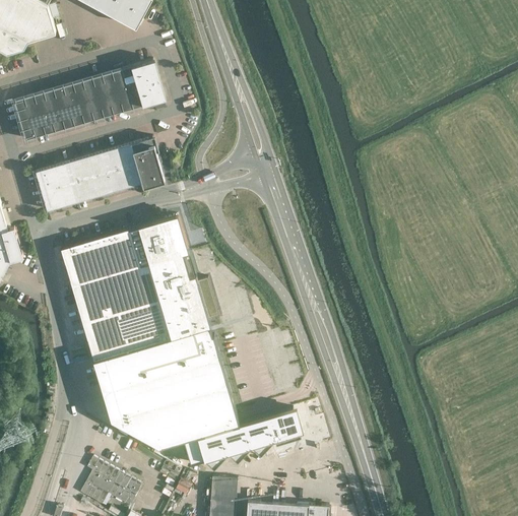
[(0,50),(6,53),(23,49),(26,41),(54,33),(50,18),(50,17),(49,13),(47,6),(47,5),(36,0),(0,0),(0,50)]
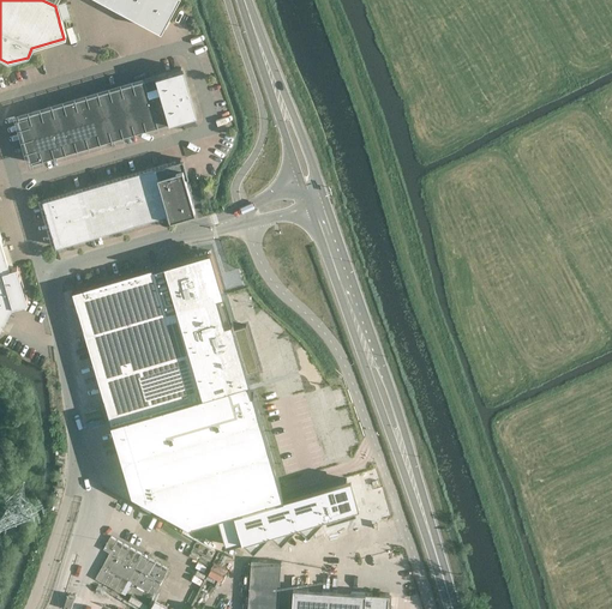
[(42,0),(55,6),(58,0),(97,0),(118,11),(123,2),(137,11),(132,19),(160,34),(178,0),(42,0)]
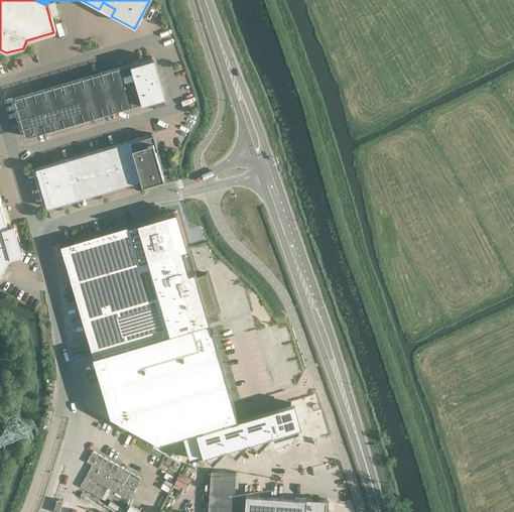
[(53,4),(46,6),(48,13),(49,17),(49,18),(57,16),(53,4)]
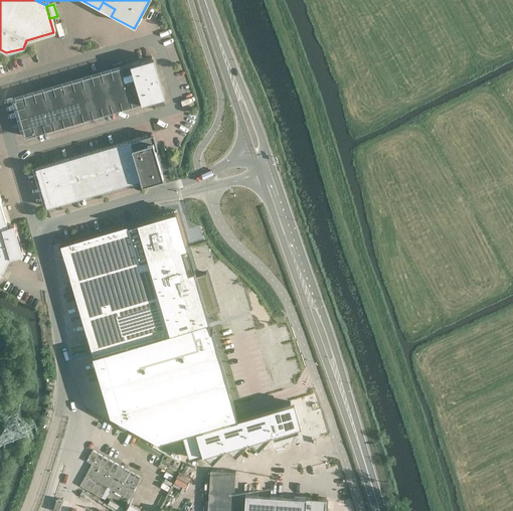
[(150,60),(13,101),(24,140),(161,100),(150,60)]
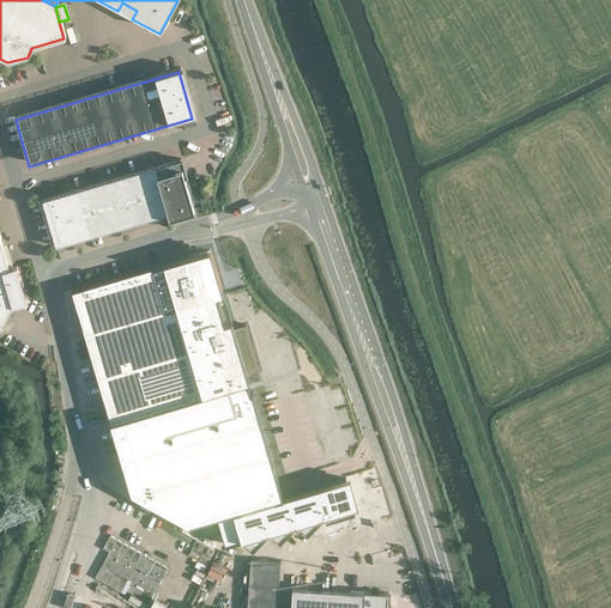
[(179,163),(41,204),(41,207),(49,233),(54,250),(167,217),(168,222),(193,214),(192,210),(179,163)]
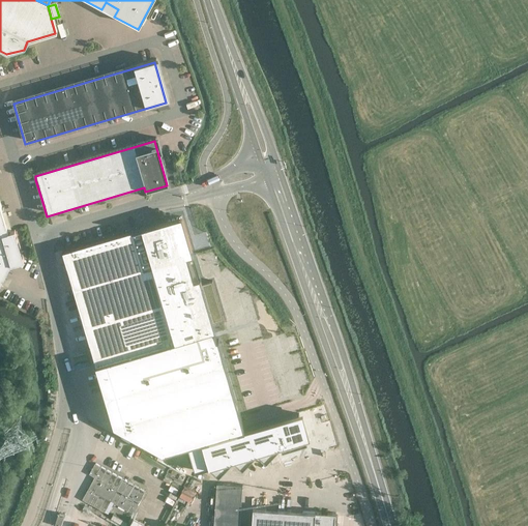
[(0,285),(9,268),(9,267),(16,265),(16,264),(22,263),(12,232),(6,234),(0,211),(0,285)]
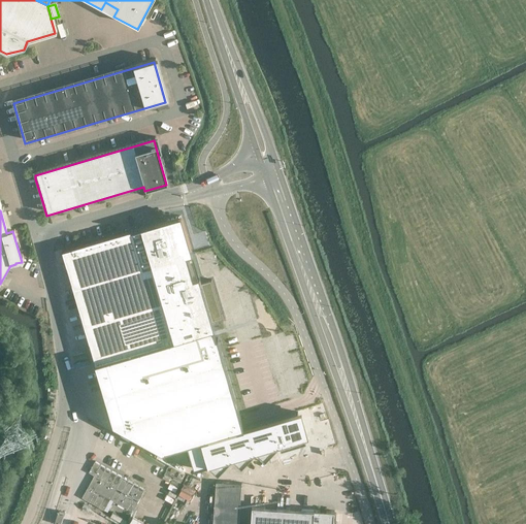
[(161,224),(61,254),(94,366),(111,427),(161,454),(185,448),(186,447),(241,431),(212,331),(210,325),(221,322),(209,284),(199,286),(186,240),(184,241),(177,222),(161,227),(161,224)]
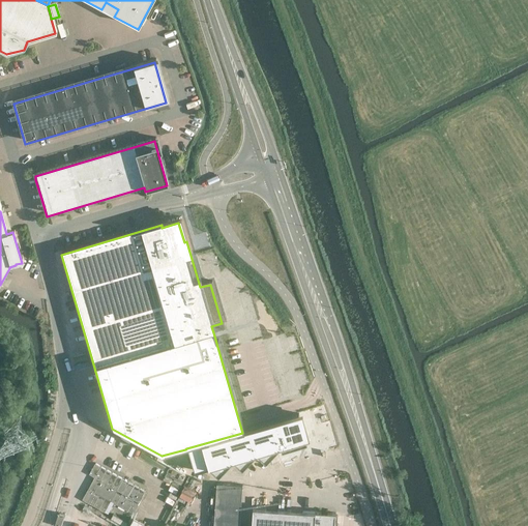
[(186,448),(185,449),(194,474),(208,470),(216,478),(227,468),(232,463),(240,472),(251,462),(256,456),(264,465),(274,455),(280,449),(281,454),(305,446),(304,442),(309,441),(301,415),(297,416),(242,433),(186,448)]
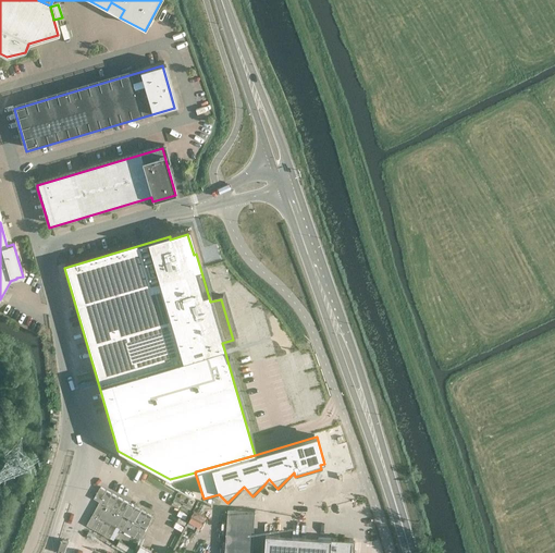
[(137,543),(150,520),(98,491),(91,502),(97,505),(84,529),(107,542),(113,530),(137,543)]
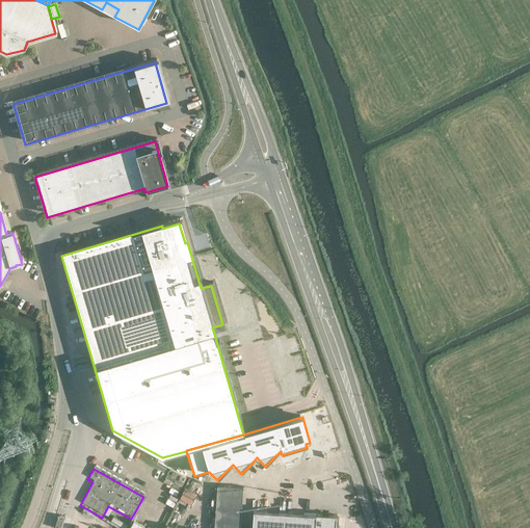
[(238,527),(241,491),(215,489),(212,527),(238,527)]
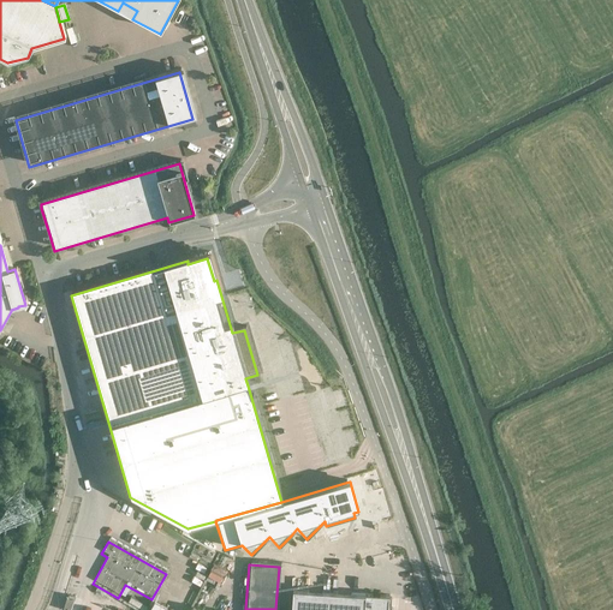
[(386,609),(387,599),(364,598),(291,593),(290,609),(386,609)]
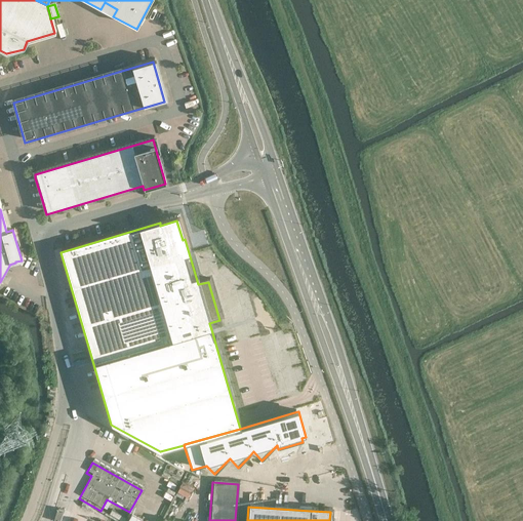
[(61,520),(64,513),(63,512),(57,511),(54,520),(61,520)]
